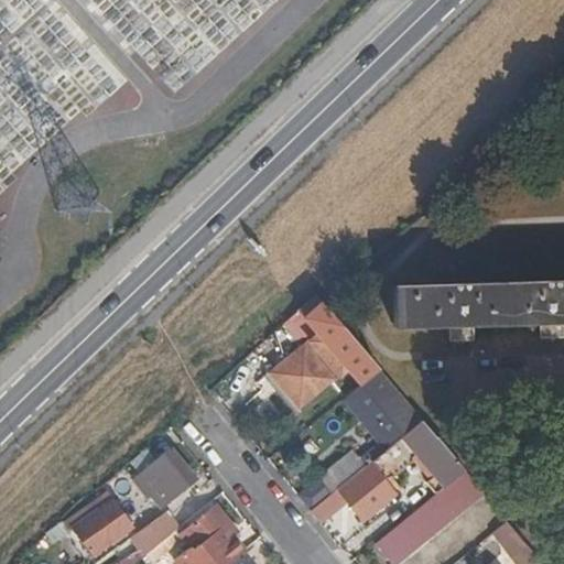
[(456,323),(563,318),(563,279),(394,284),(396,324),(456,323)]
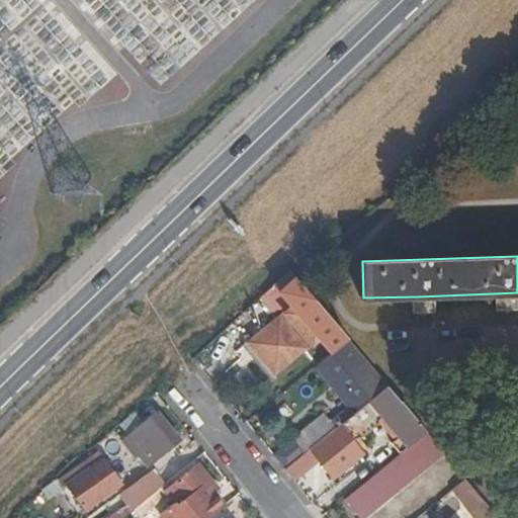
[(291,269),(275,283),(292,306),(285,312),(313,345),(321,339),(333,353),(349,339),(291,269)]
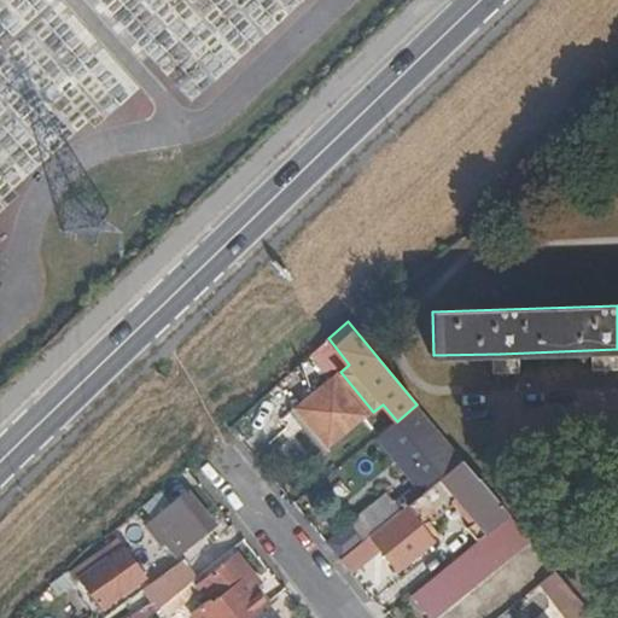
[(368,415),(336,377),(297,409),(330,448),(368,415)]
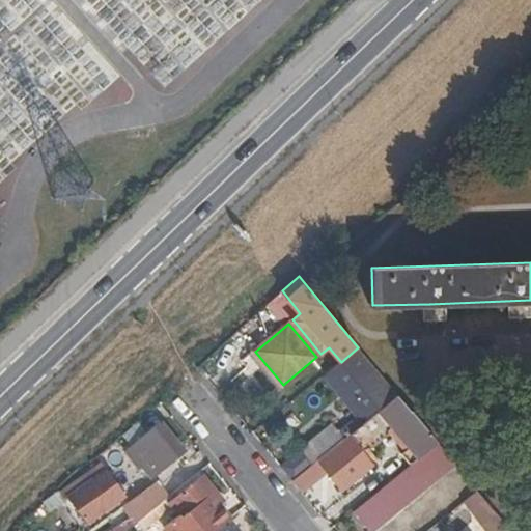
[(375,368),(365,356),(356,364),(352,360),(338,371),(342,376),(338,380),(369,416),(386,401),(365,376),(375,368)]
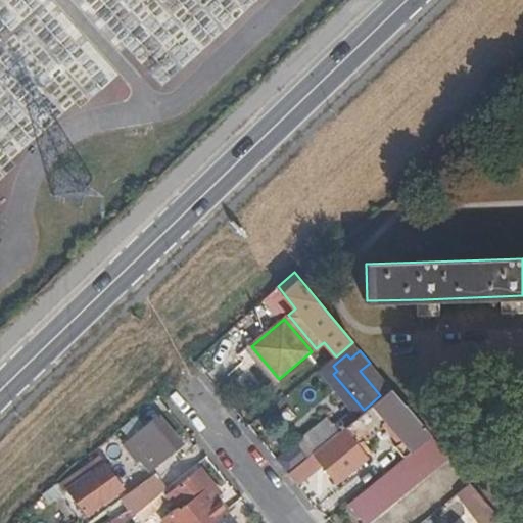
[(330,362),(321,369),(361,415),(366,411),(364,410),(333,374),(337,371),(333,366),(330,362)]
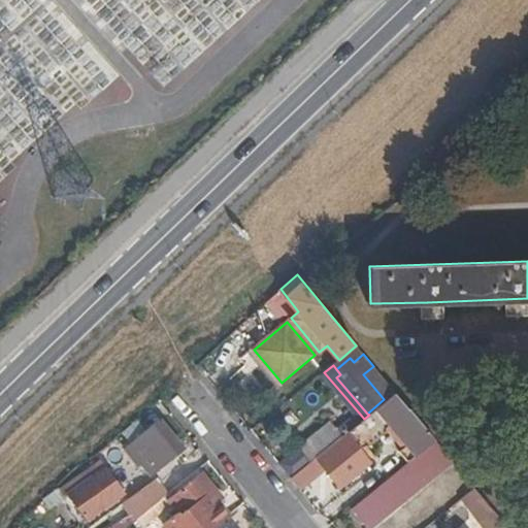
[(393,389),(373,366),(363,374),(384,399),(387,396),(387,395),(393,389)]
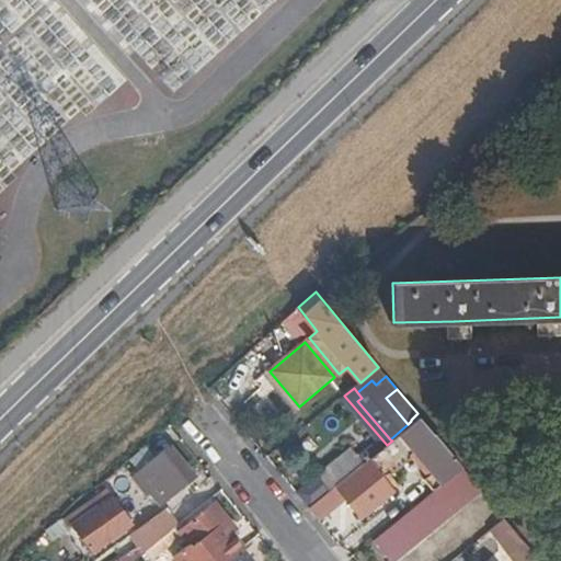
[(422,419),(420,416),(413,423),(392,441),(387,445),(363,465),(336,485),(363,518),(389,496),(378,485),(386,479),(416,455),(432,472),(424,478),(435,491),(462,468),(422,419)]
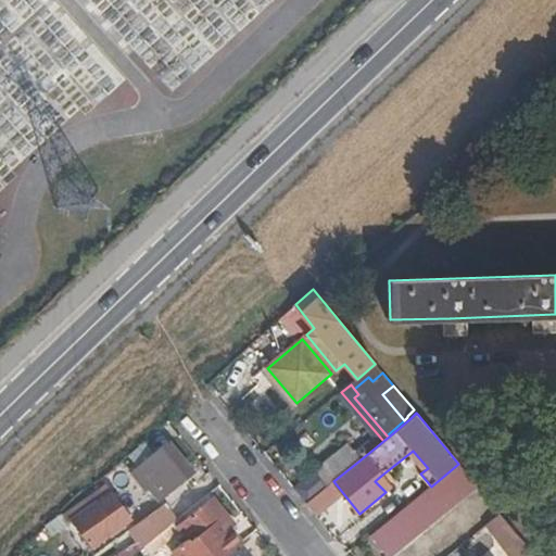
[(131,472),(167,443),(162,436),(108,479),(118,493),(124,489),(136,503),(149,493),(146,489),(131,472)]
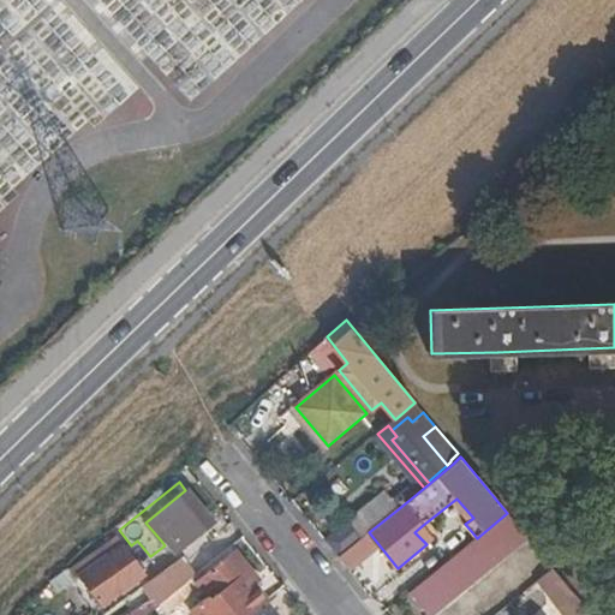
[(186,489),(185,490),(145,523),(161,541),(174,531),(186,520),(198,533),(213,521),(186,489)]
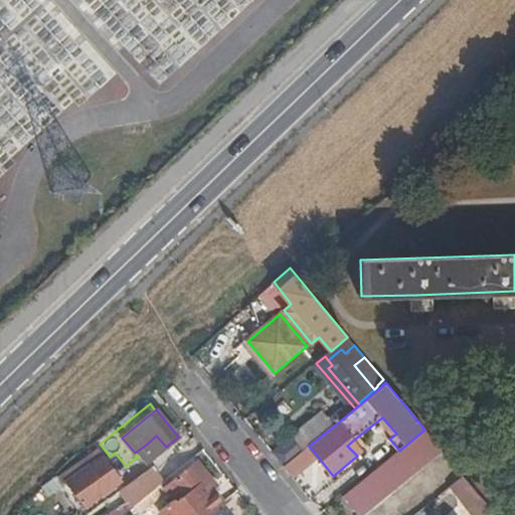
[(302,452),(305,450),(309,446),(333,426),(321,412),(291,439),(302,452)]
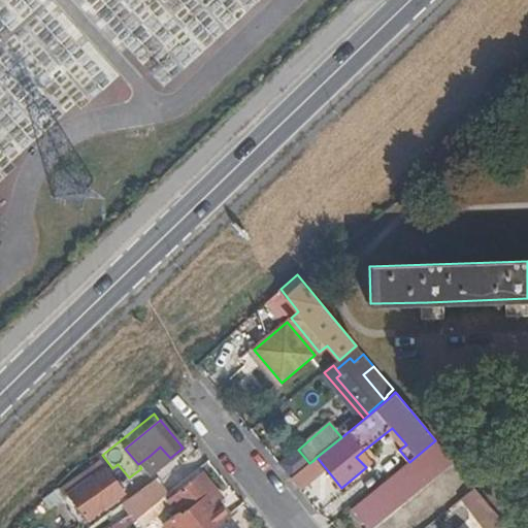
[(370,527),(454,461),(435,440),(409,462),(352,508),(367,527),(370,527)]
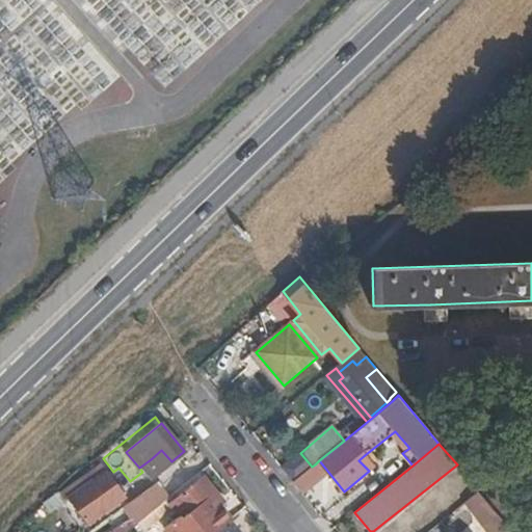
[(160,470),(171,461),(161,450),(151,459),(160,470)]
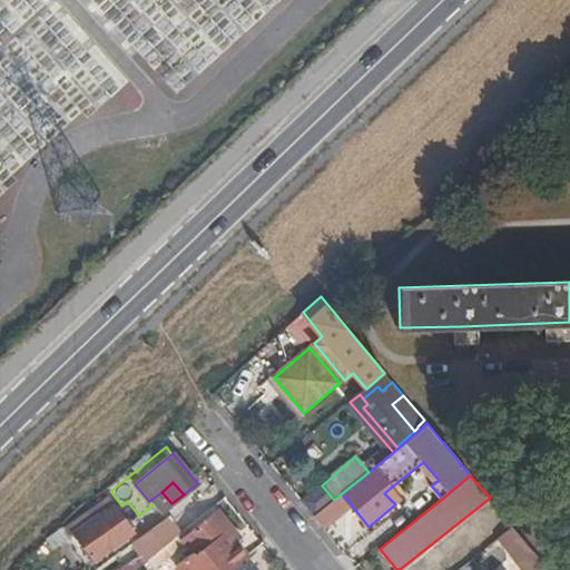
[(402,499),(392,487),(384,493),(395,504),(402,499)]
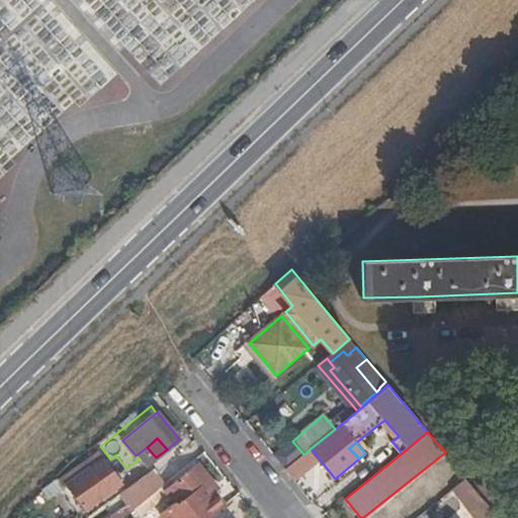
[(71,471),(51,493),(52,495),(65,485),(83,510),(118,484),(96,451),(88,457),(89,458),(71,471)]
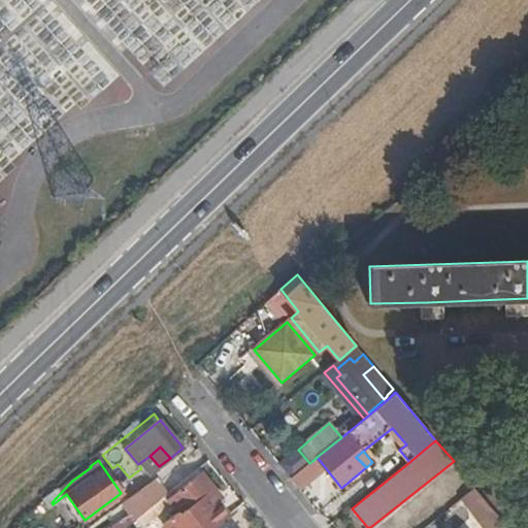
[(309,463),(291,479),(300,489),(321,471),(312,461),(309,463)]
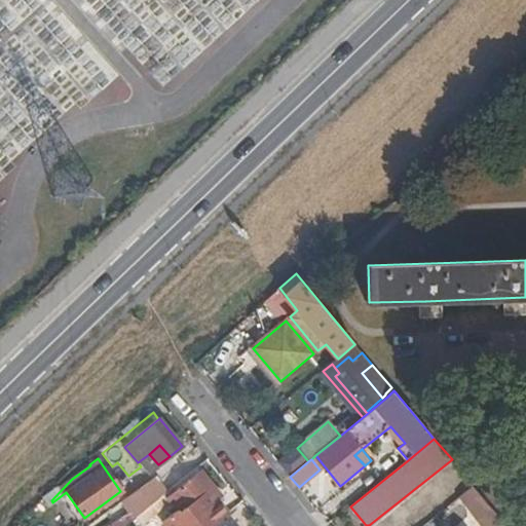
[(221,496),(198,466),(164,493),(129,522),(133,525),(141,525),(172,500),(181,513),(165,525),(213,525),(227,515),(216,500),(221,496)]
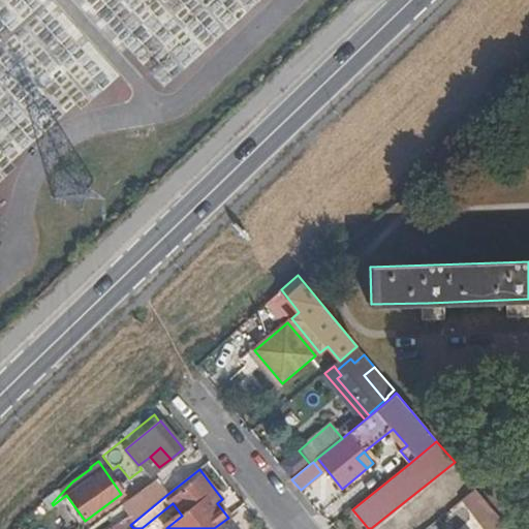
[(50,498),(50,500),(52,503),(72,481),(57,492),(50,498)]
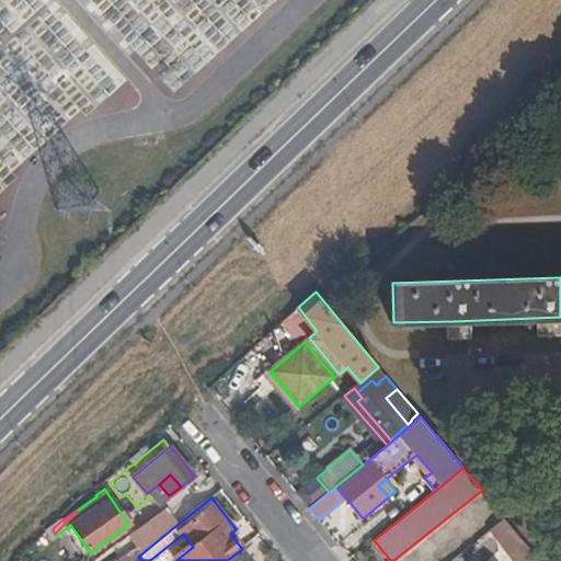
[(165,511),(129,536),(138,557),(175,526),(165,511)]
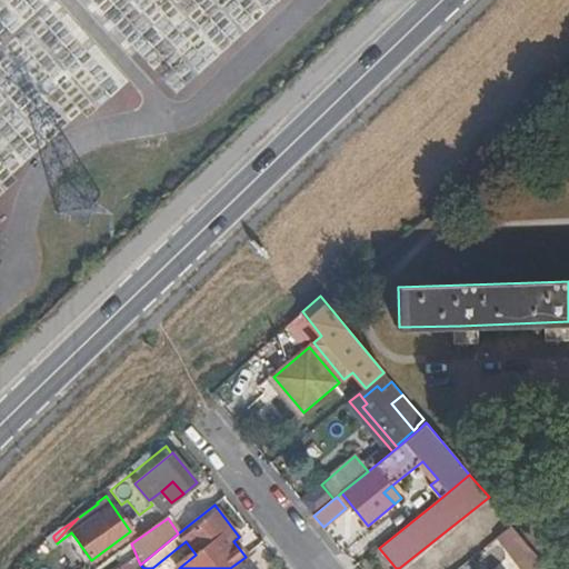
[(548,568),(510,527),(497,539),(523,568),(548,568)]
